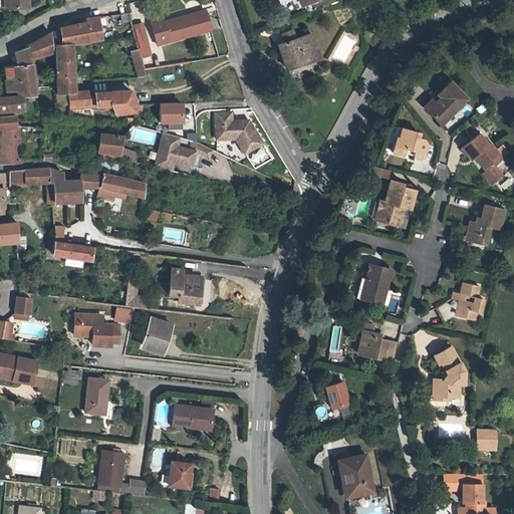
[(6,0),(7,9),(27,8),(26,0),(6,0)]
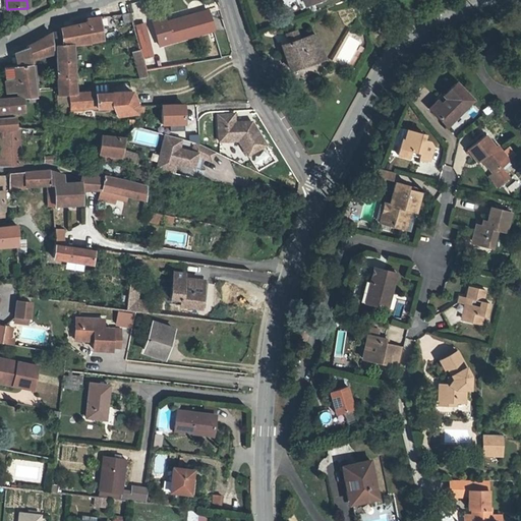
[(139,1),(129,3),(134,18),(145,15),(139,1)]
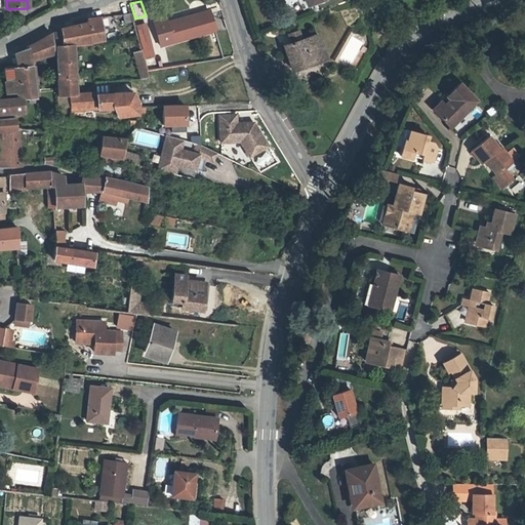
[(122,14),(124,23),(133,21),(131,12),(122,14)]
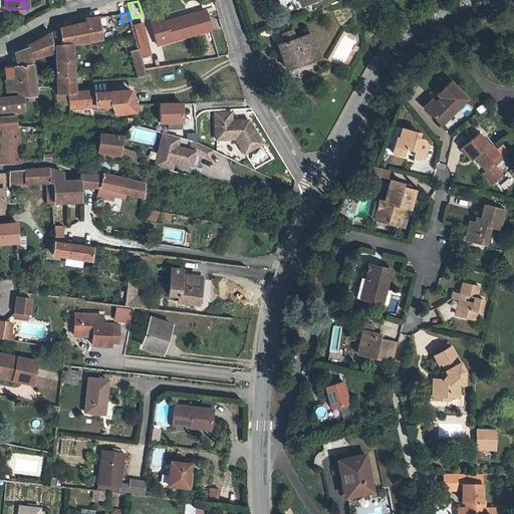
[(162,18),(151,21),(157,45),(169,42),(168,37),(191,30),(193,35),(208,30),(203,14),(188,18),(187,15),(164,22),(162,18)]
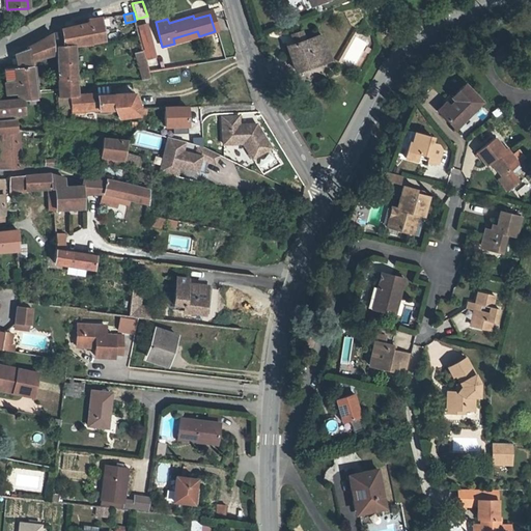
[(102,42),(99,19),(88,20),(88,23),(61,28),(61,31),(56,32),(58,77),(56,77),(57,89),(58,95),(68,95),(70,106),(70,109),(113,107),(117,115),(137,115),(138,107),(128,93),(92,95),(92,94),(73,94),(72,46),(89,45),(89,43),(102,42)]
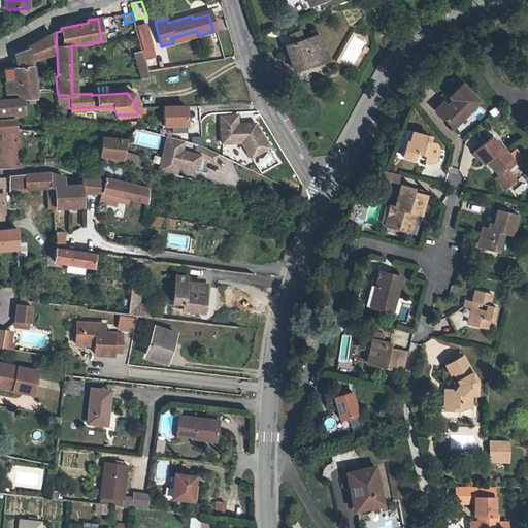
[(138,26),(143,44),(153,43),(147,24),(138,26)]
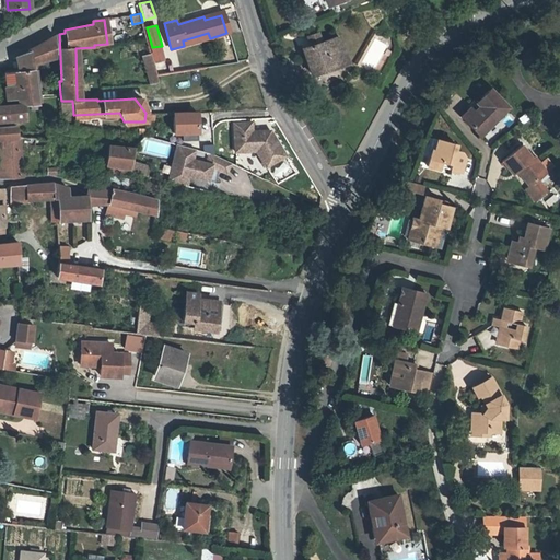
[(208,33),(183,41),(184,46),(210,38),(208,33)]
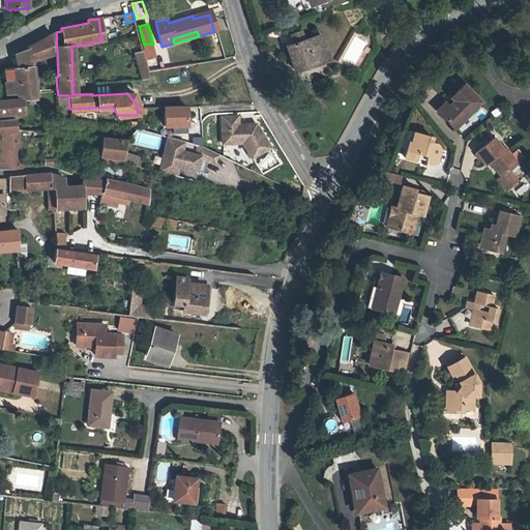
[(301,33),(292,36),(294,45),(304,42),(301,33)]
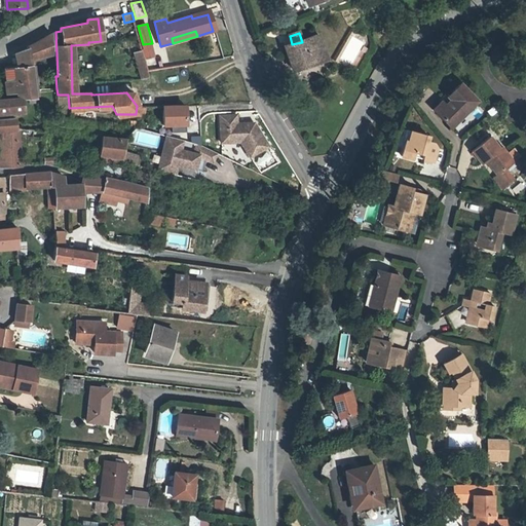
[(51,53),(51,34),(27,45),(27,48),(29,61),(51,53)]
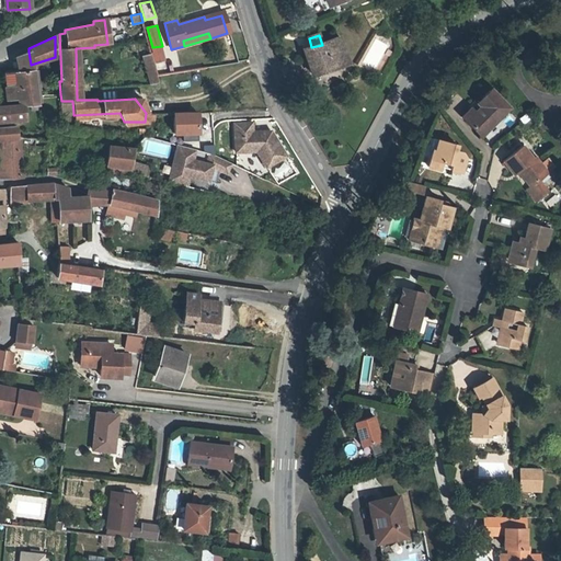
[(311,47),(302,50),(309,75),(333,68),(332,65),(346,60),(341,39),(322,45),(311,47)]
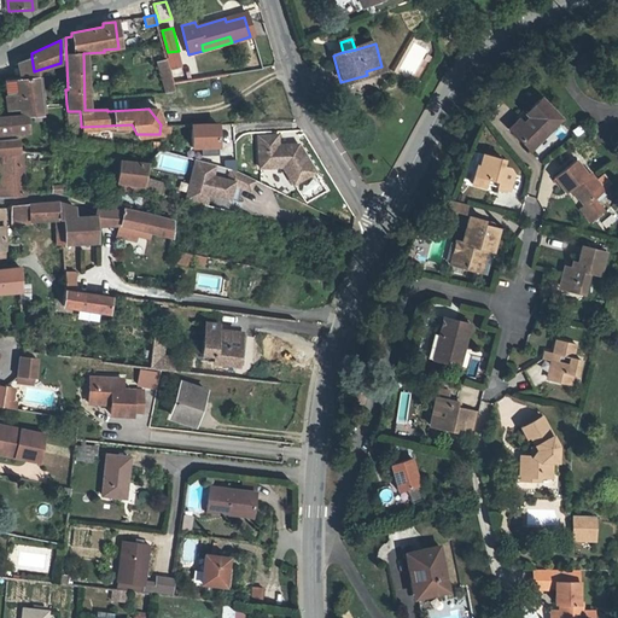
[(34,71),(31,57),(19,62),(22,77),(4,79),(6,109),(19,109),(19,114),(24,114),(40,112),(40,106),(34,71)]
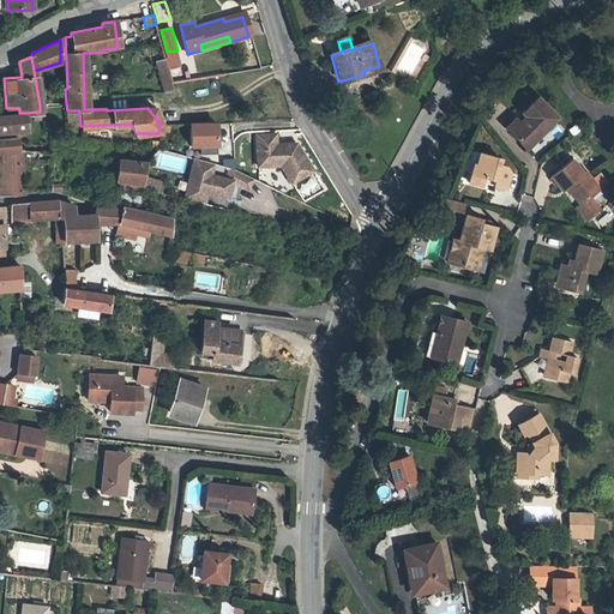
[(173,90),(170,82),(164,59),(155,61),(163,92),(173,90)]
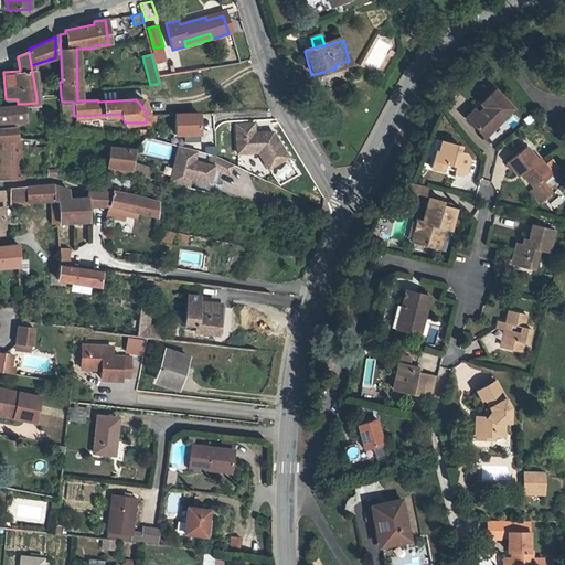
[(486,100),(468,114),(480,130),(512,107),(497,85),(482,96),(486,100)]
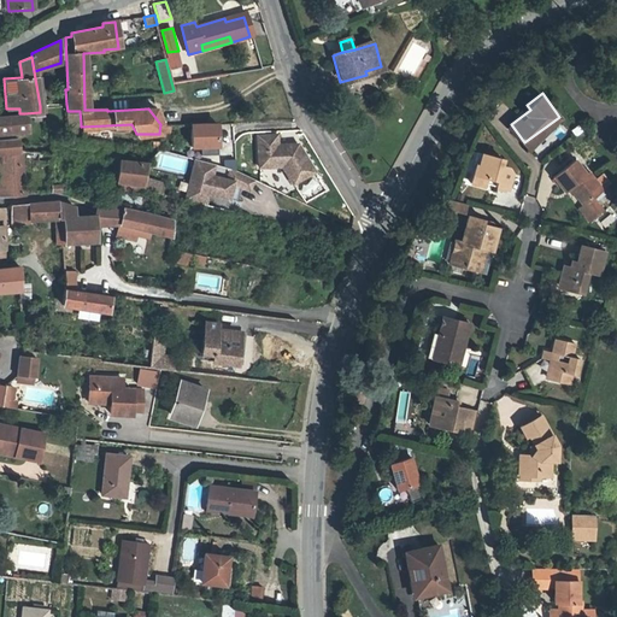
[(511,124),(530,110),(527,105),(507,119),(511,124)]
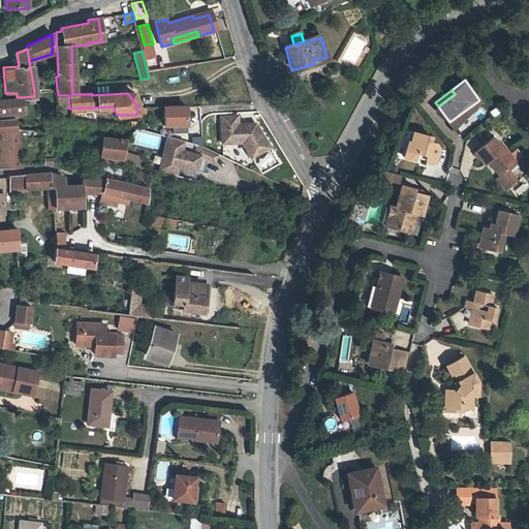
[(68,95),(58,95),(59,106),(69,105),(68,95)]
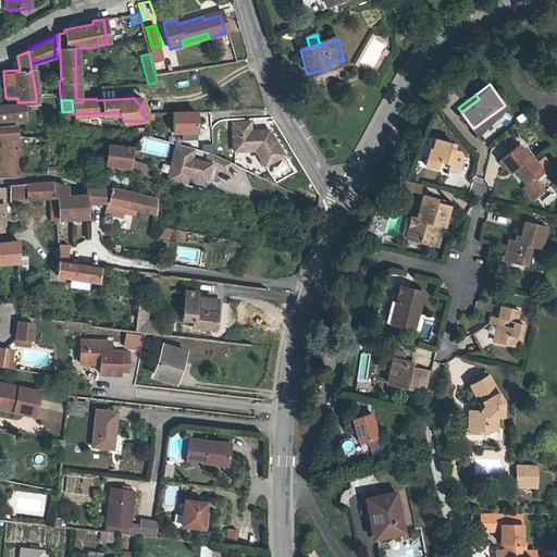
[(0,116),(22,116),(22,102),(17,102),(5,103),(0,103),(0,116)]
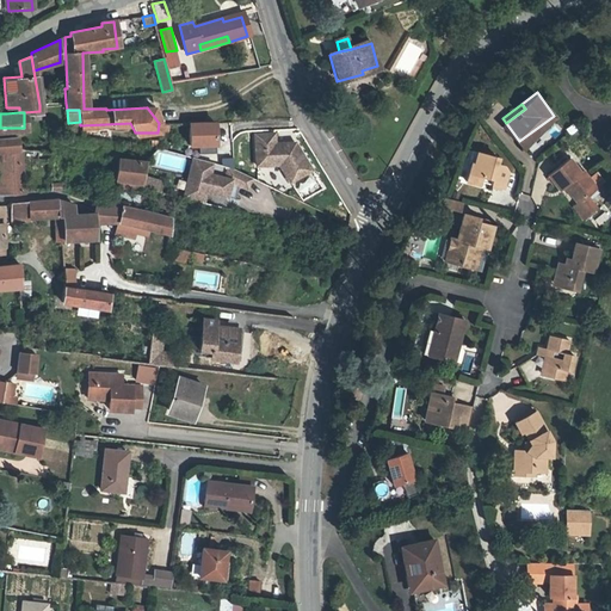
[(214,121),(177,123),(177,131),(187,131),(189,143),(215,143),(214,121)]
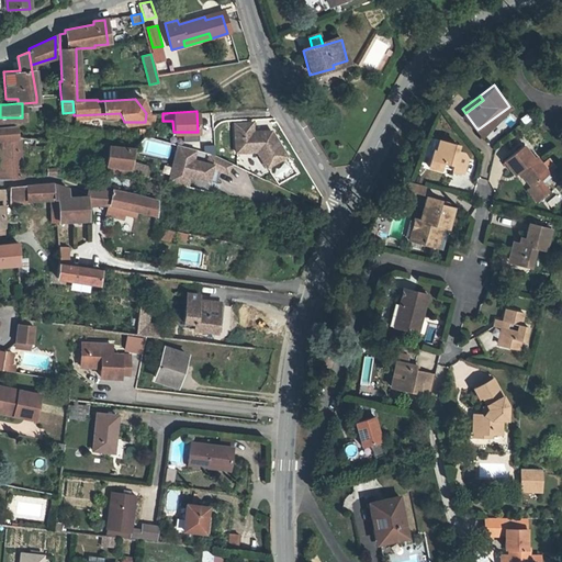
[(250,122),(233,123),(234,152),(256,150),(266,167),(284,155),(273,136),(269,138),(267,134),(259,135),(258,131),(250,131),(250,122)]
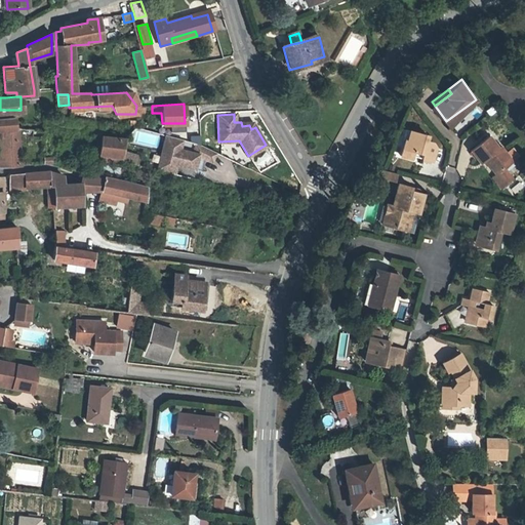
[(0,165),(19,165),(17,126),(14,126),(14,117),(0,117),(0,165)]
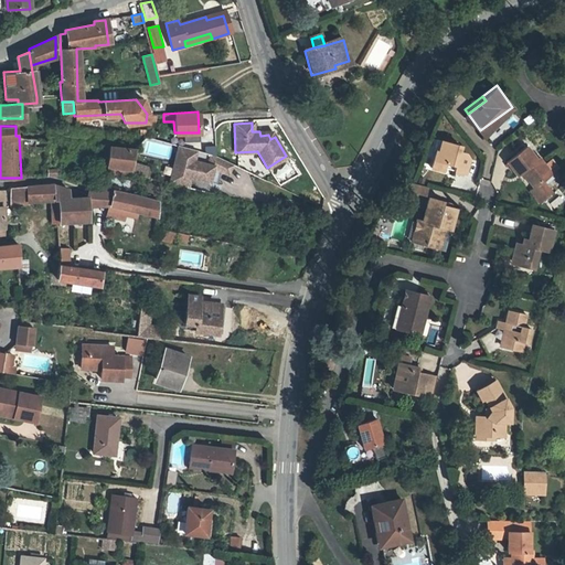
[(429,166),(443,169),(444,166),(464,170),(467,158),(464,149),(457,148),(458,142),(439,138),(436,148),(434,148),(429,166)]
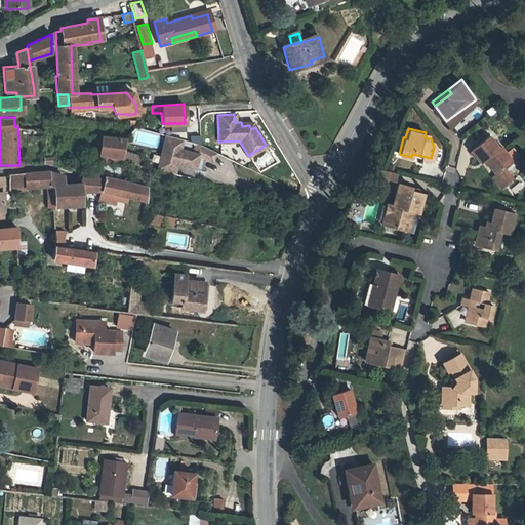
[(196,143),(195,143),(192,153),(178,149),(180,139),(164,134),(158,162),(174,166),(174,165),(193,169),(197,155),(210,161),(214,152),(197,144),(196,143)]
